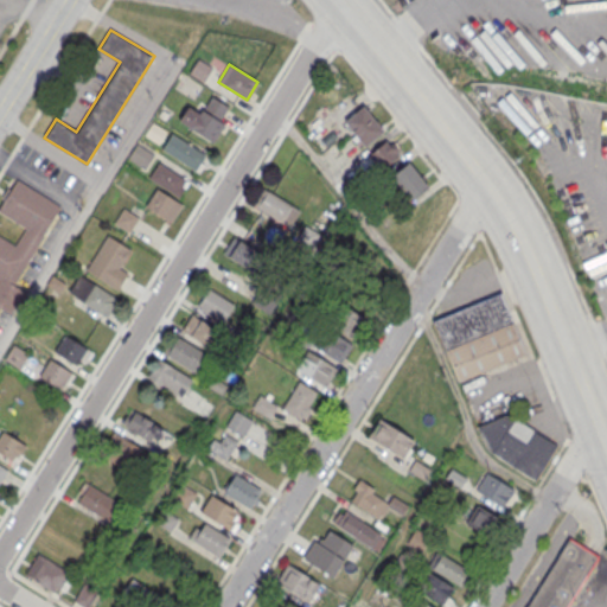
[(189,103),(179,122),(213,140),(231,107),(210,96),(203,110),(189,103)]
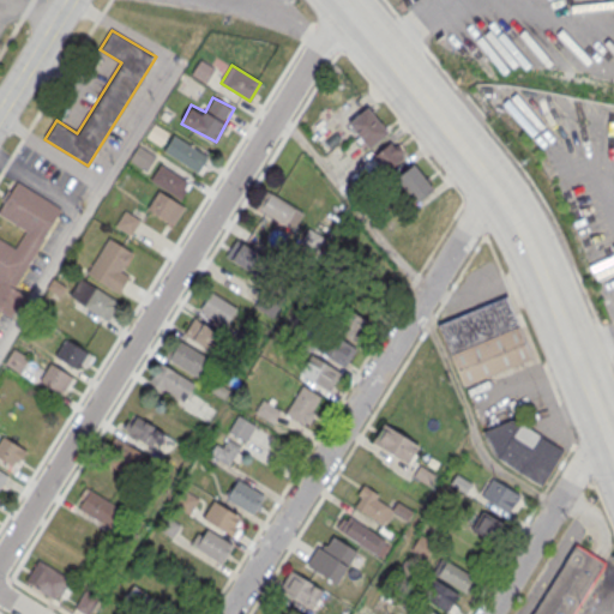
[(367,149),(387,133),(368,107),(348,122),(367,149)]
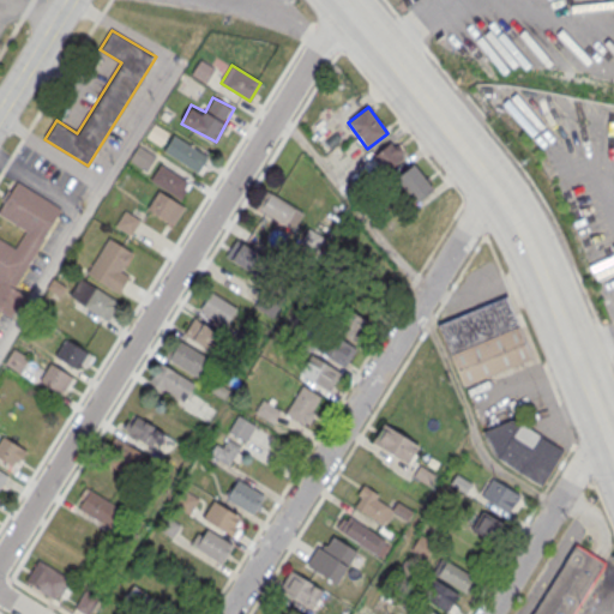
[(163,151),(199,173),(209,156),(174,133),(163,151)]
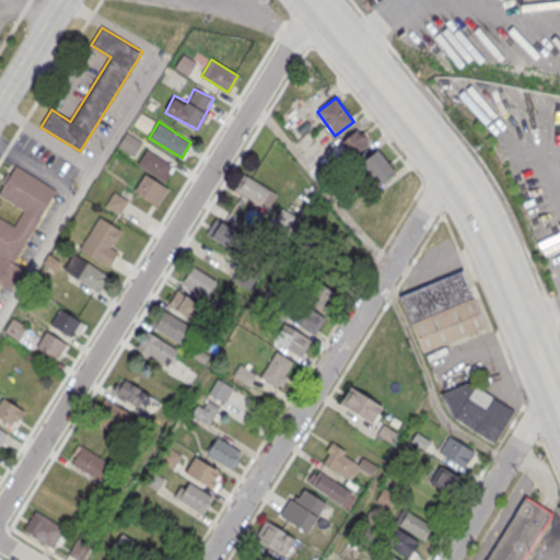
[(369,140),(356,129),(342,144),(356,156),(369,140)]
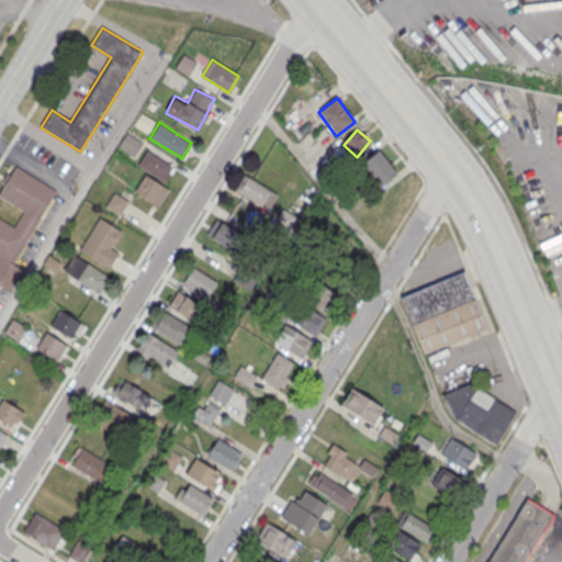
[(135,156),(143,142),(126,133),(119,147),(135,156)]
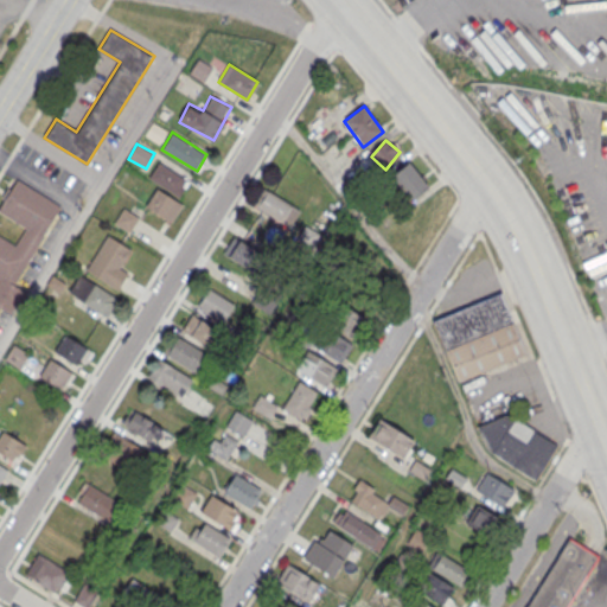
[(148,179),(180,197),(189,179),(158,163),(148,179)]
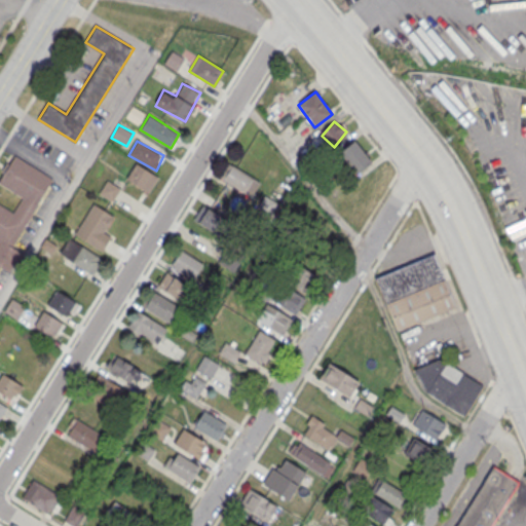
[(357,176),(372,162),(354,141),(339,153),(357,176)]
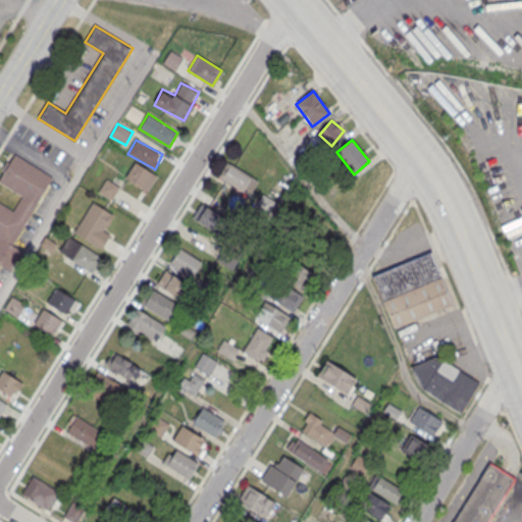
[(0,173),(14,152),(54,177),(12,245),(21,251),(9,269),(0,262),(0,201),(12,209),(20,196),(0,183),(0,173)]
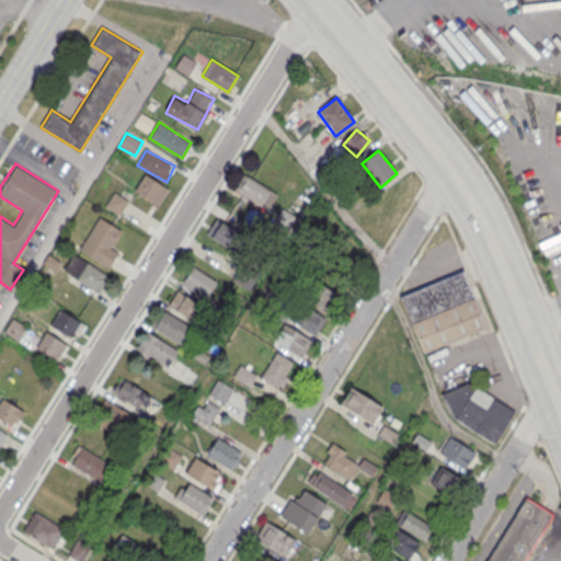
[(158,206),(168,189),(145,174),(134,191),(158,206)]
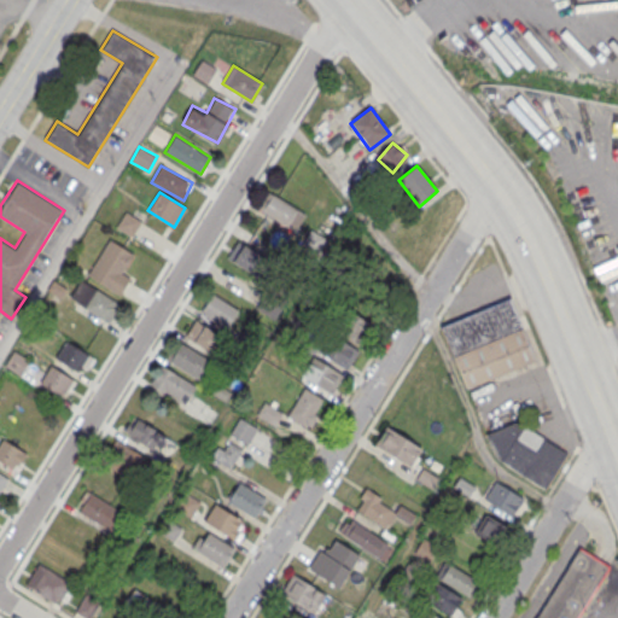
[(261,213),(296,229),(305,211),(270,194),(261,213)]
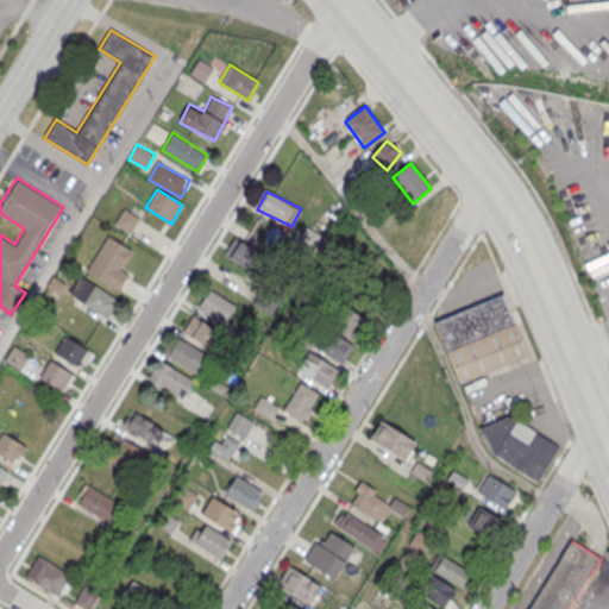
[(139,218),(124,208),(114,224),(129,233),(139,218)]
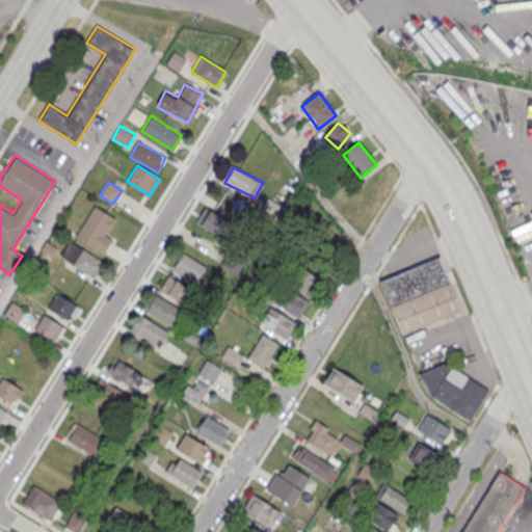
[(259,213),(273,222),(283,207),(269,197),(259,213)]
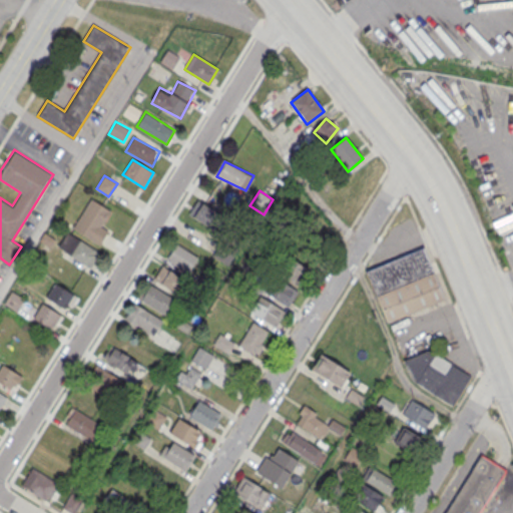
[(90,197),(71,227),(98,243),(106,230),(100,226),(110,209),(90,197)]
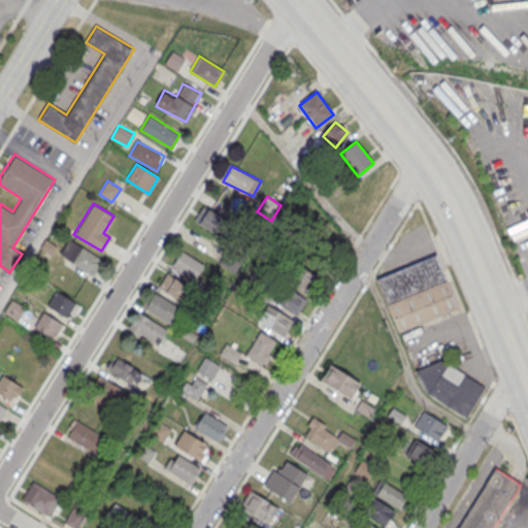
[(197,223),(222,238),(231,222),(207,207),(197,223)]
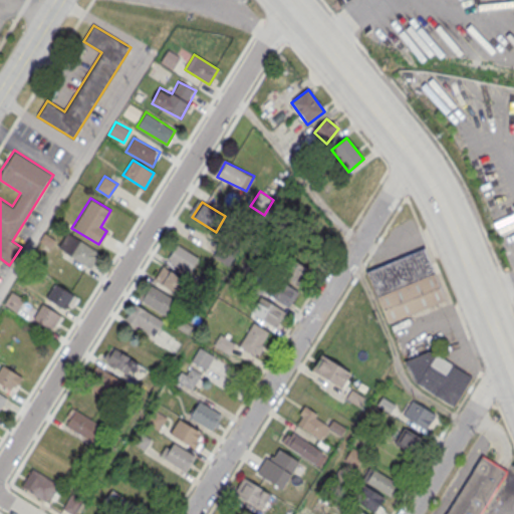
[(90,267),(99,251),(66,233),(57,249),(90,267)]
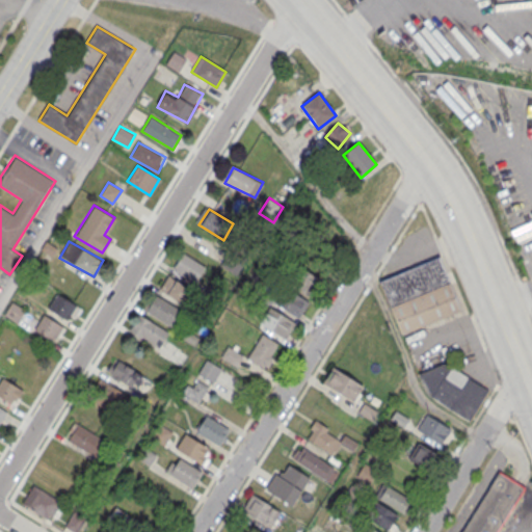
[(206,265),(181,253),(171,270),(196,284),(206,265)]
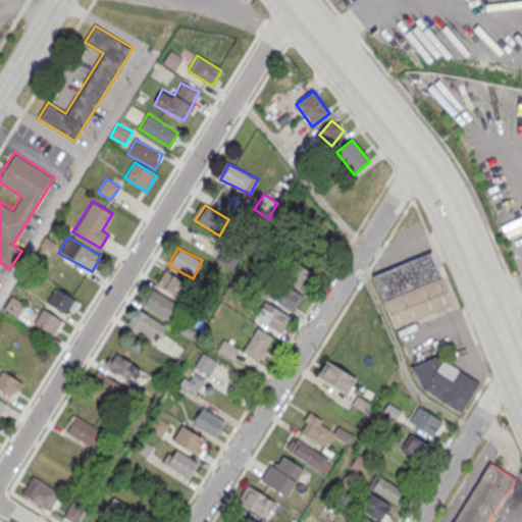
[(372,275),(430,251),(441,275),(382,300),(372,275)]
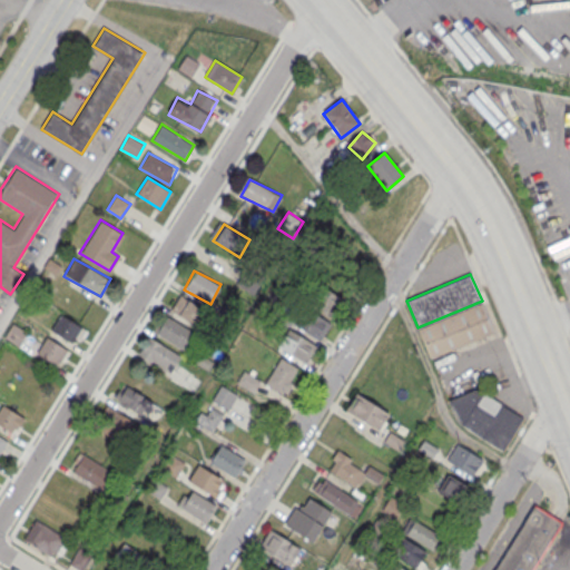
[(332,315),(342,300),(320,284),(310,300),(332,315)]
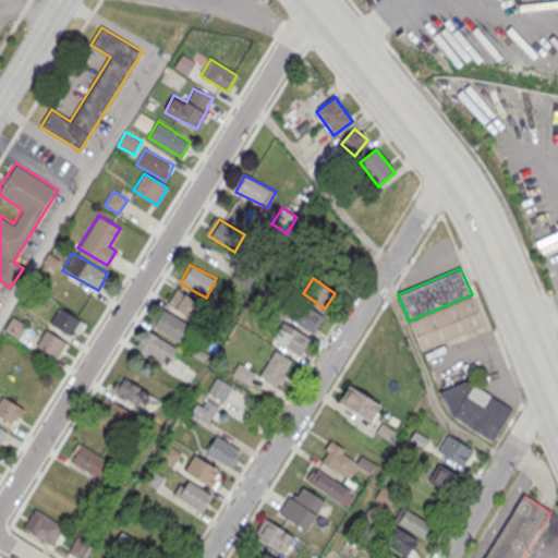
[(202,305),(177,288),(166,303),(191,320),(202,305)]
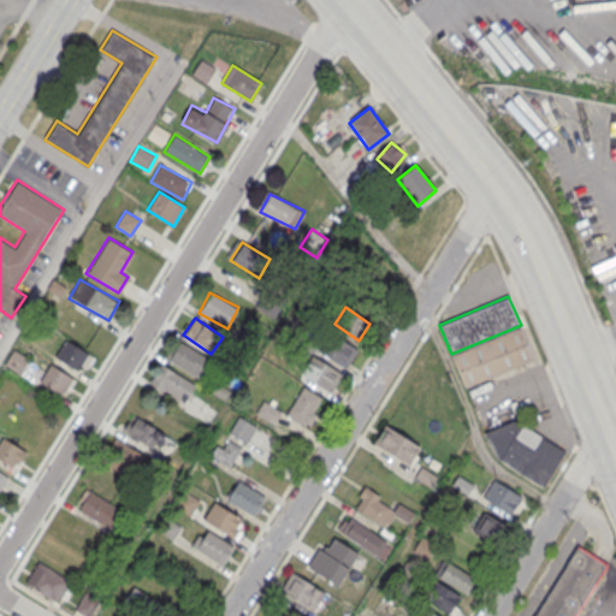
[(451,354),(465,386),(534,357),(521,325),(451,354)]
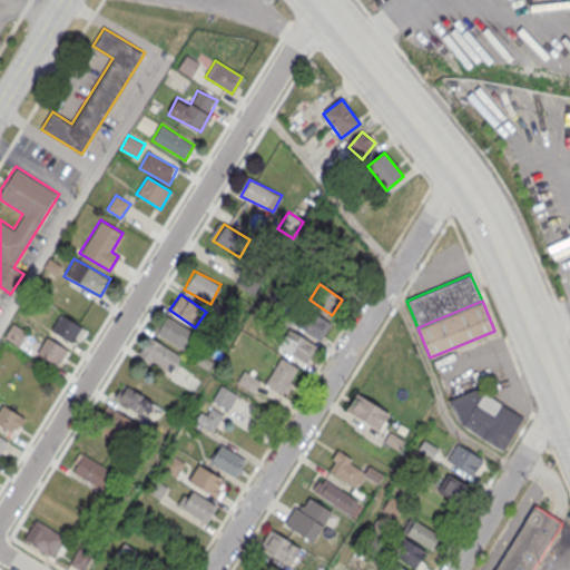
[(292,327),(323,340),(331,320),(301,307),(292,327)]
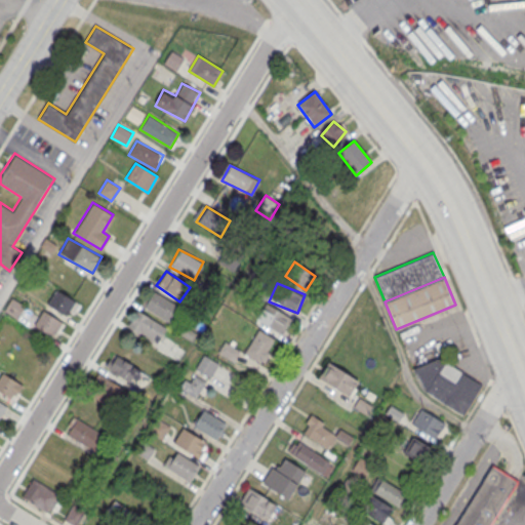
[(68,318),(78,303),(56,288),(46,305),(68,318)]
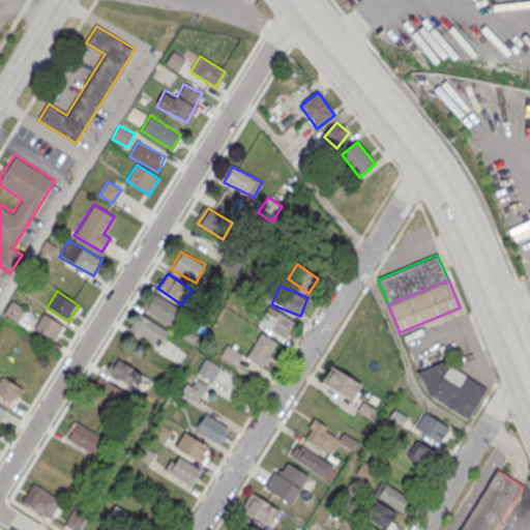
[(144,311),(170,326),(180,310),(154,294),(144,311)]
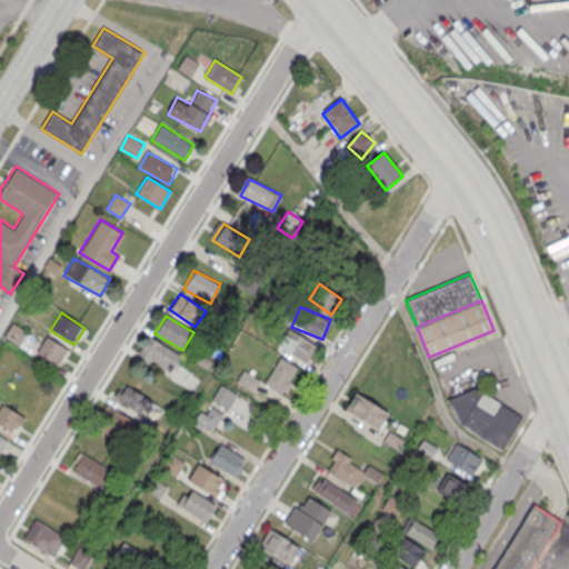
[(26,332),(13,325),(6,337),(18,345),(26,332)]
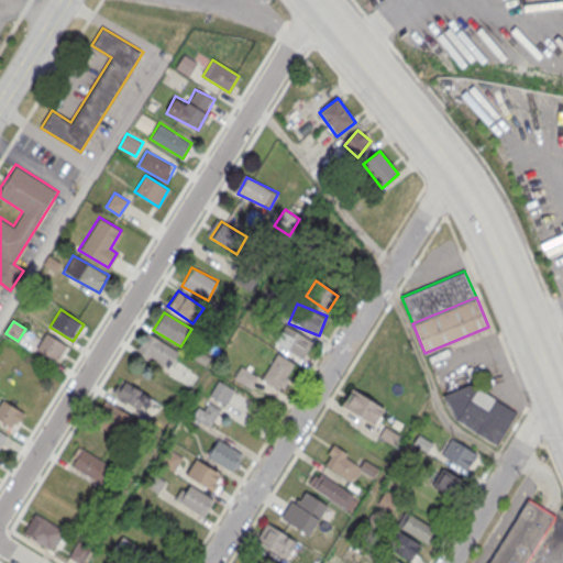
[(313,340),(284,326),(275,344),(304,359),(313,340)]
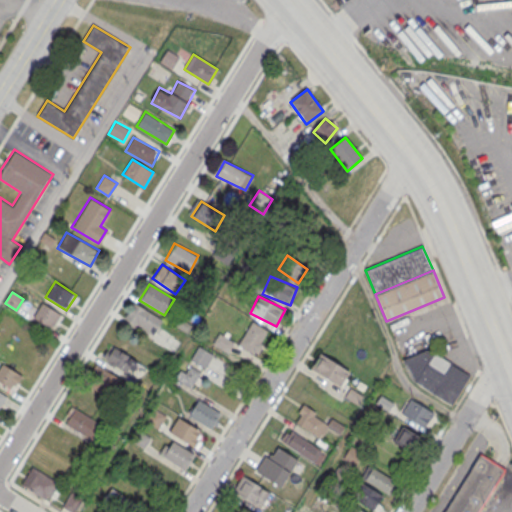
[(162,319),(132,302),(123,318),(153,335),(162,319)]
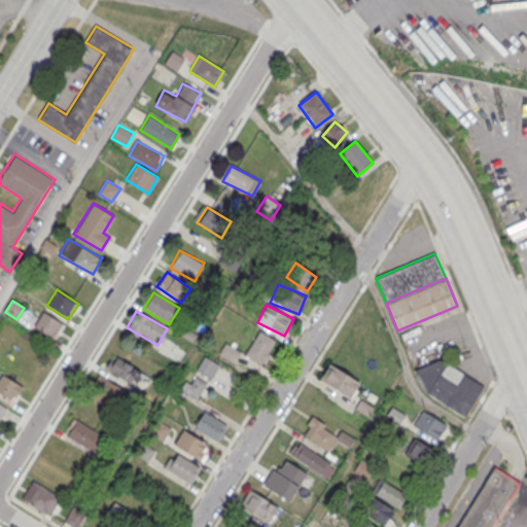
[(65,324),(43,312),(34,327),(55,341),(65,324)]
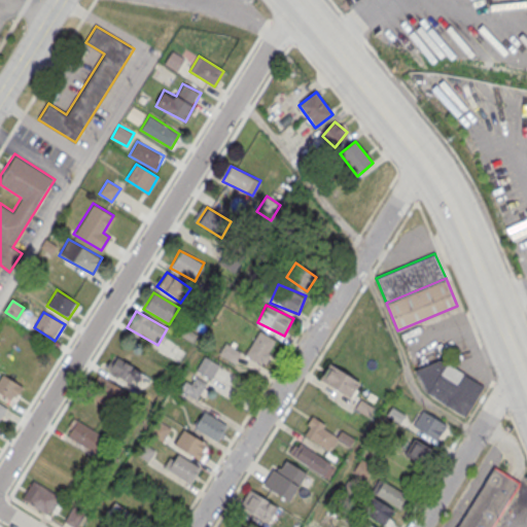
[(245,355),(264,366),(279,342),(259,330),(245,355)]
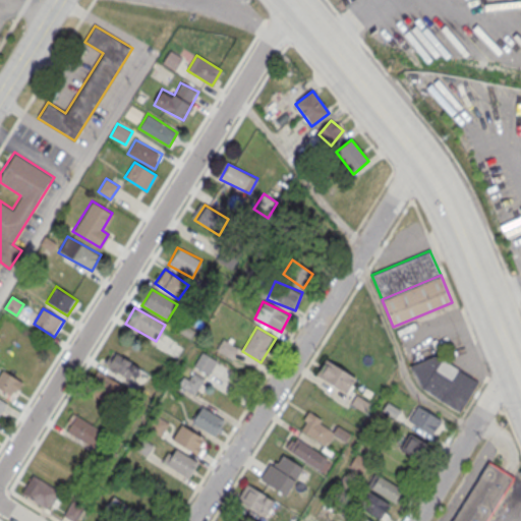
[(104,363),(131,383),(140,369),(113,350),(104,363)]
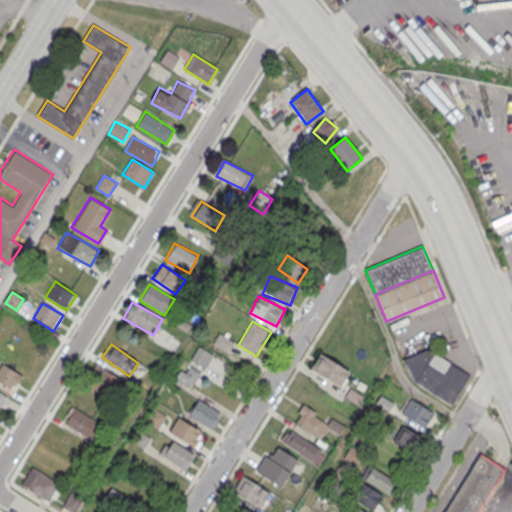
[(204,368),(213,354),(199,345),(190,359),(204,368)]
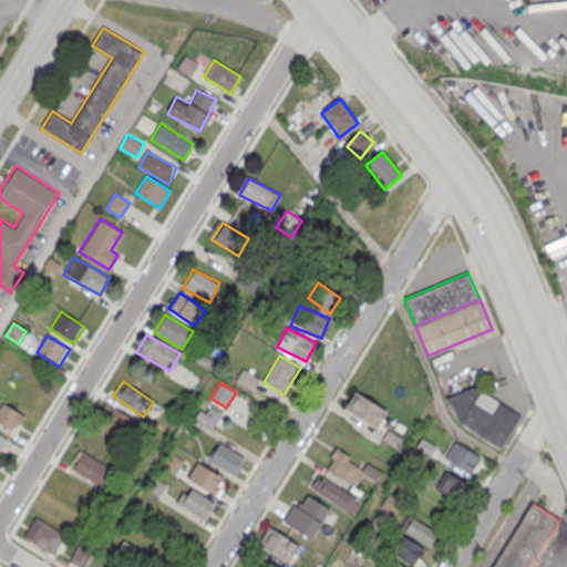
[(445,399),(454,419),(498,447),(519,415),(481,389),(474,384),(445,399)]
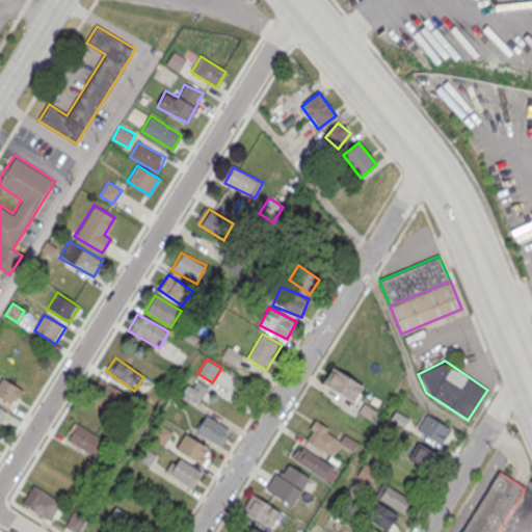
[(363,386),(333,366),(322,382),(353,402),(363,386)]
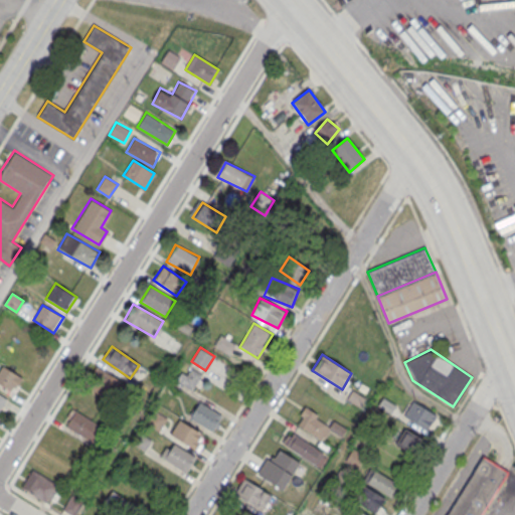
[(177,381),(192,390),(202,373),(186,365),(177,381)]
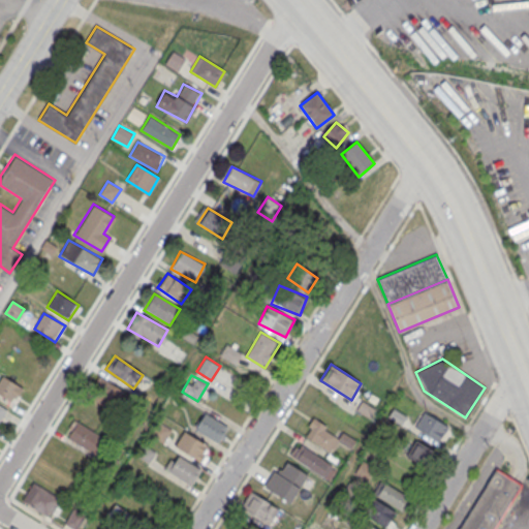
[(24,390),(2,376),(0,380),(0,396),(14,405),(24,390)]
